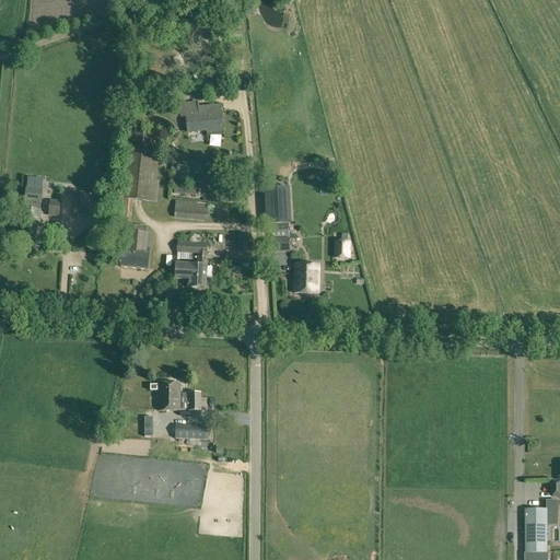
[(172,41),(185,39),(184,32),(171,34),(172,41)]
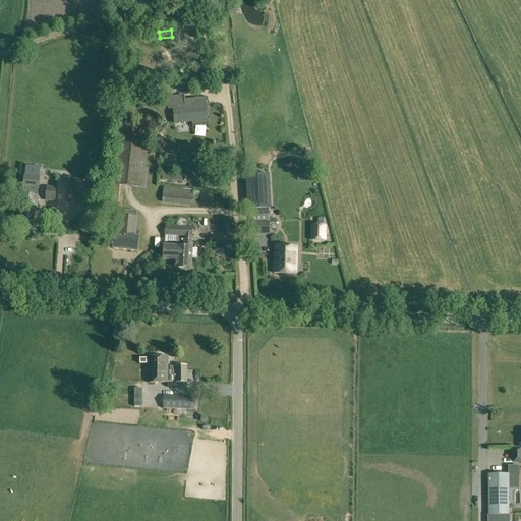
[(188,100),(188,106),(185,106),(184,96),(167,97),(168,108),(174,107),(175,123),(192,121),(193,126),(207,125),(206,105),(205,98),(188,100)]
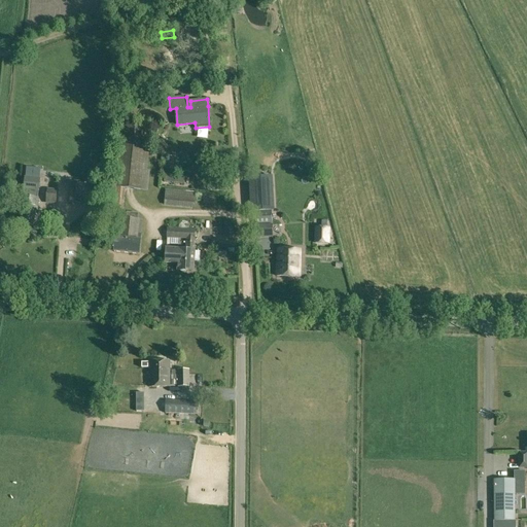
[(118,125),(112,186),(106,186),(103,215),(123,217),(126,187),(147,189),(150,170),(147,170),(151,128),(118,125)]
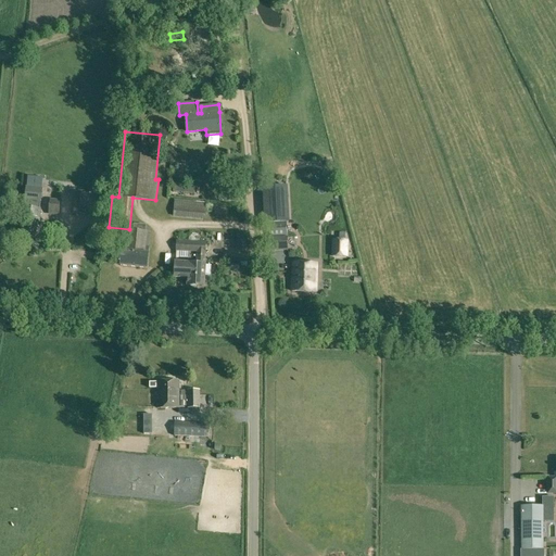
[(39,218),(42,188),(26,187),(22,236),(24,236),(25,237),(28,237),(29,237),(36,237),(37,226),(39,226),(40,218),(39,218)]
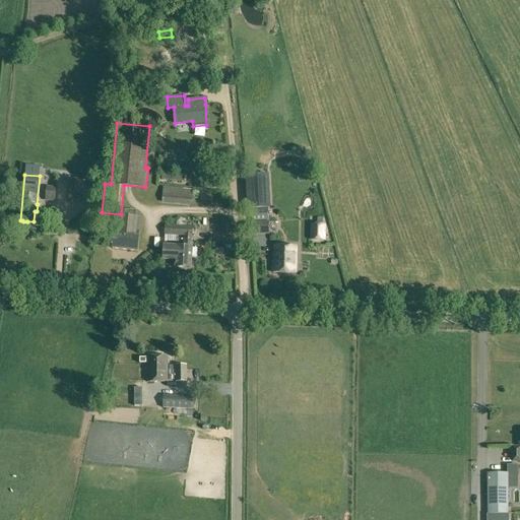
[(267,175),(247,176),(247,193),(248,208),(269,206),(267,175)]
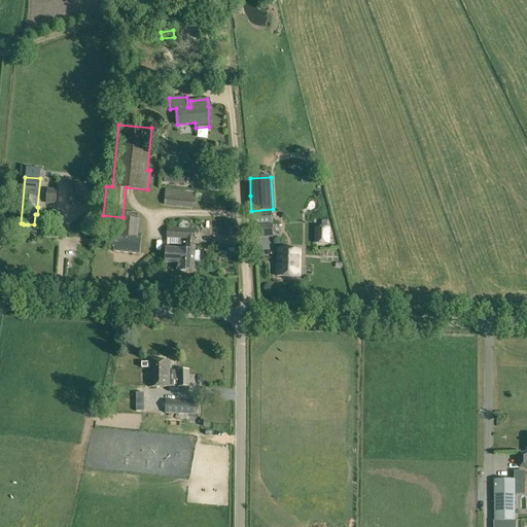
[(94,184),(69,182),(67,203),(92,205),(94,184)]
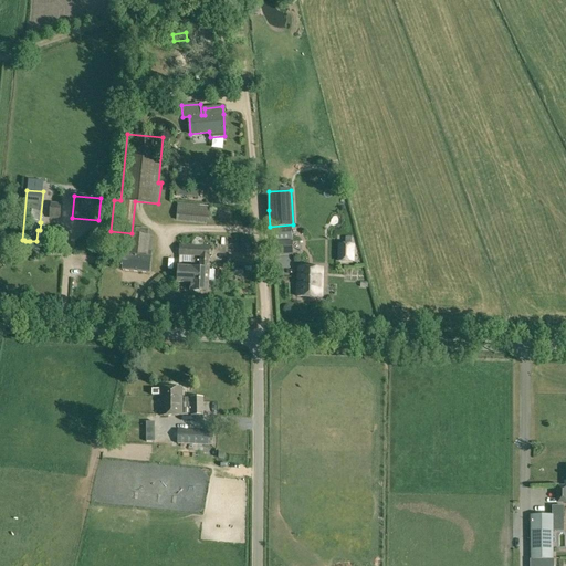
[(49,202),(49,218),(60,218),(60,203),(49,202)]
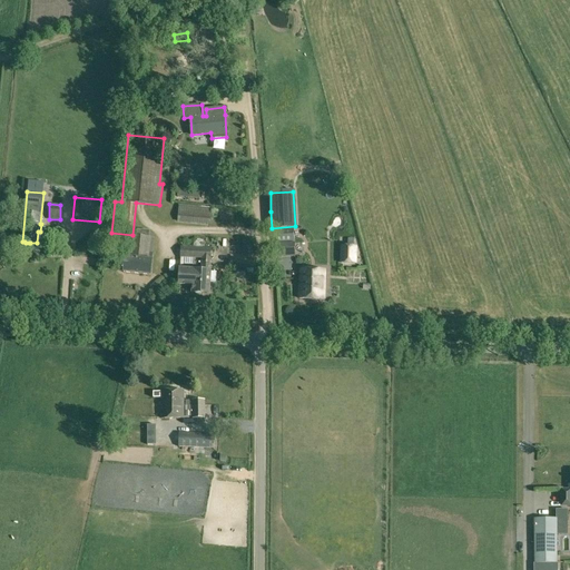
[(210,225),(212,207),(179,204),(177,222),(210,225)]
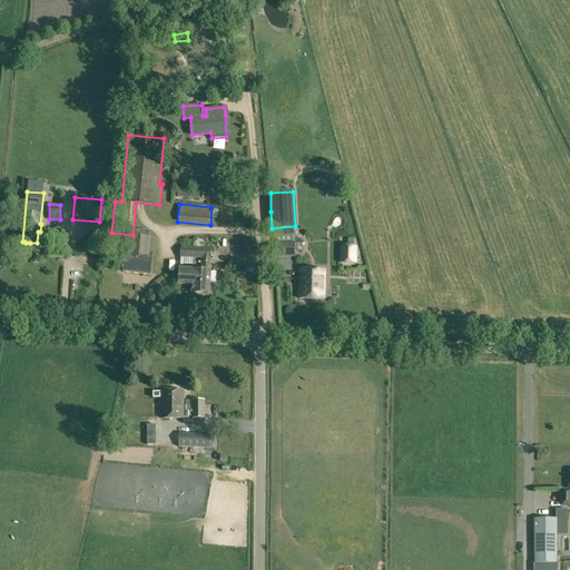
[(150,274),(153,253),(149,252),(150,238),(131,236),(128,258),(125,258),(124,272),(150,274)]
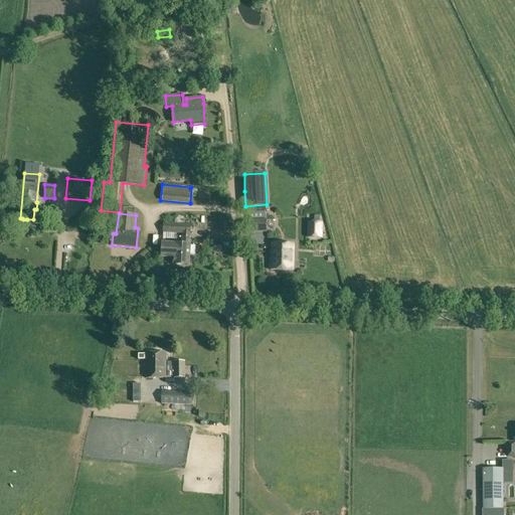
[(249,232),(268,231),(266,218),(248,218),(249,232)]
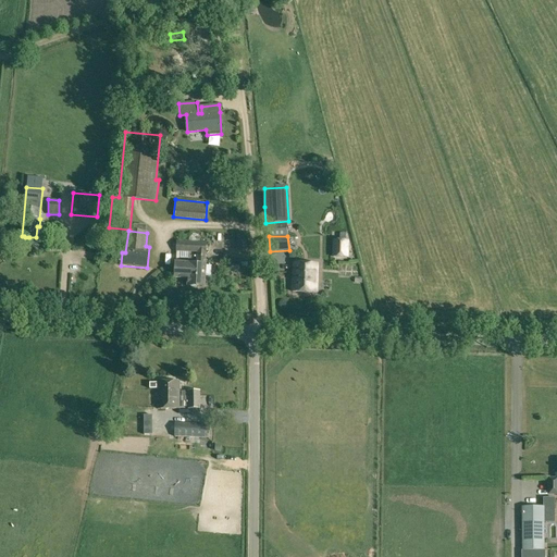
[(348,259),(349,240),(333,239),(332,258),(348,259)]
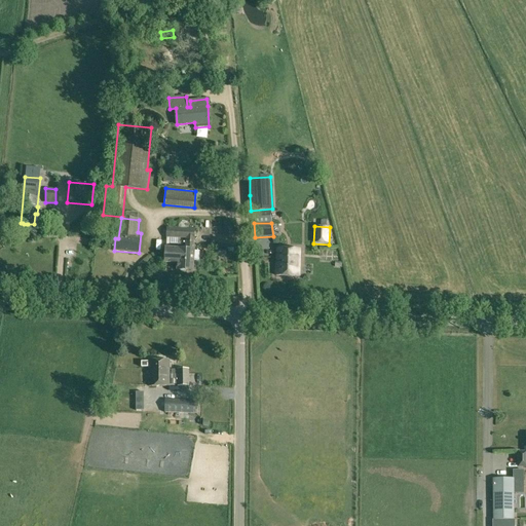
[(192,270),(194,229),(166,228),(166,236),(186,237),(186,249),(165,248),(164,262),(178,263),(178,270),(192,270)]
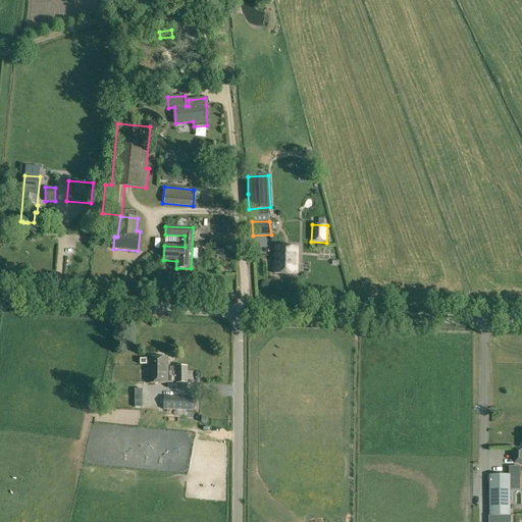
[(298,248),(275,247),(274,273),(297,274),(298,248)]
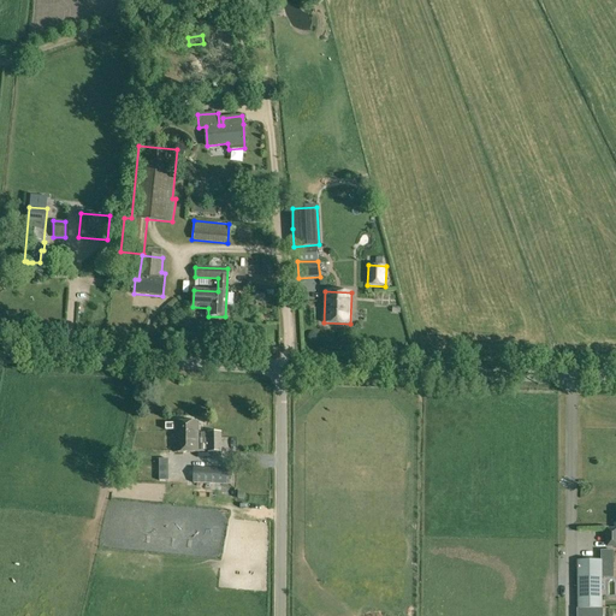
[(175,451),(199,451),(197,421),(175,422),(175,451)]
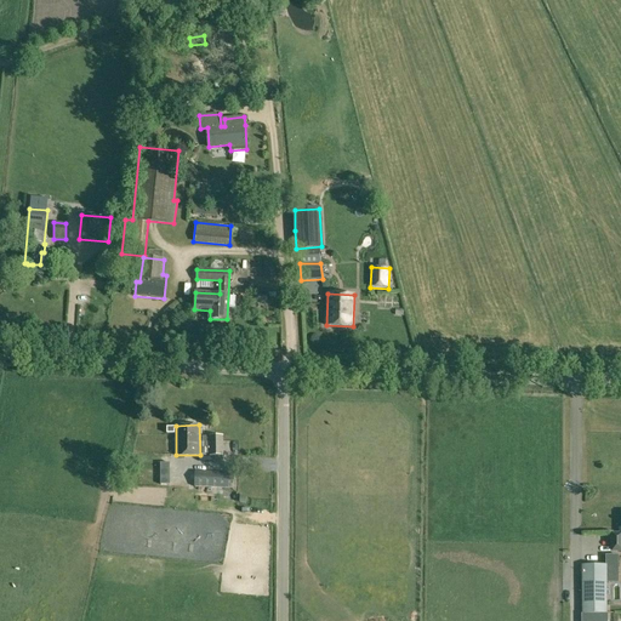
[(209,455),(223,455),(223,436),(209,436),(209,455)]
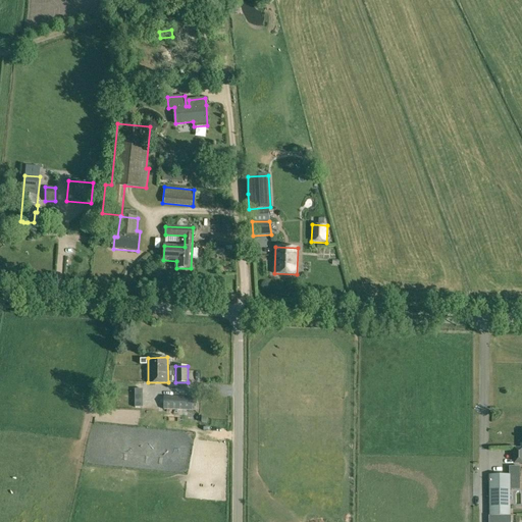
[(163,410),(197,411),(197,398),(164,397),(163,410)]
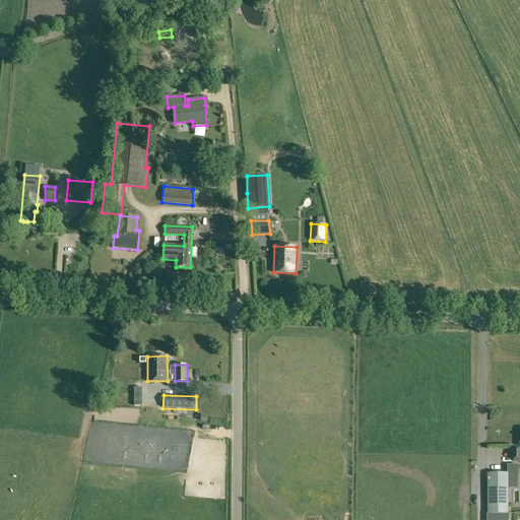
[(508,473),(508,488),(518,488),(517,465),(508,465),(508,473)]
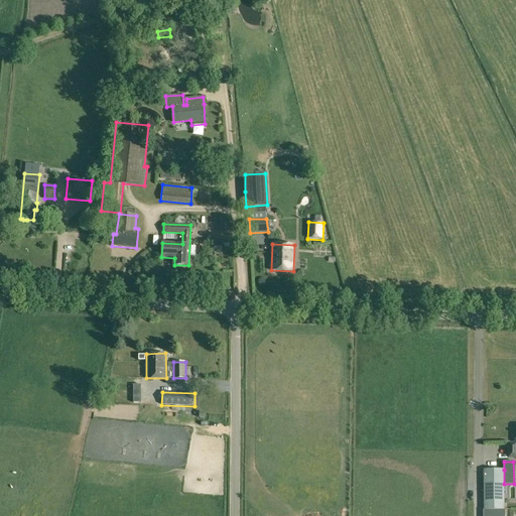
[(504,484),(504,470),(484,470),(484,510),(505,510),(504,484)]
